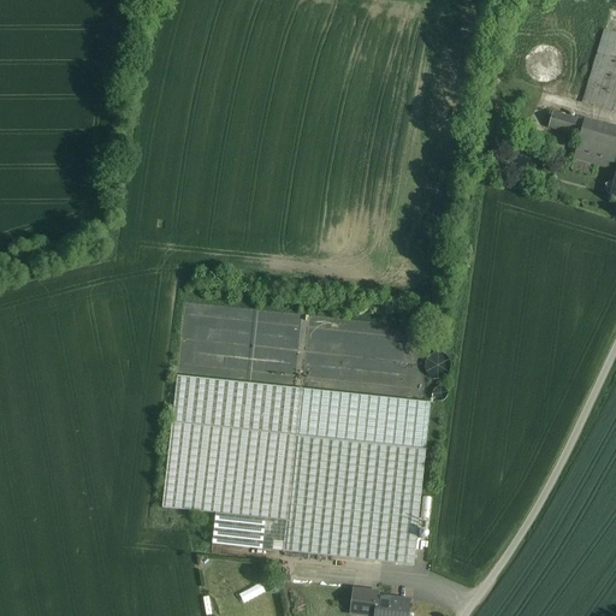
[(615,105),(615,34),(604,30),(585,96),(582,105),(614,114),(615,105)]
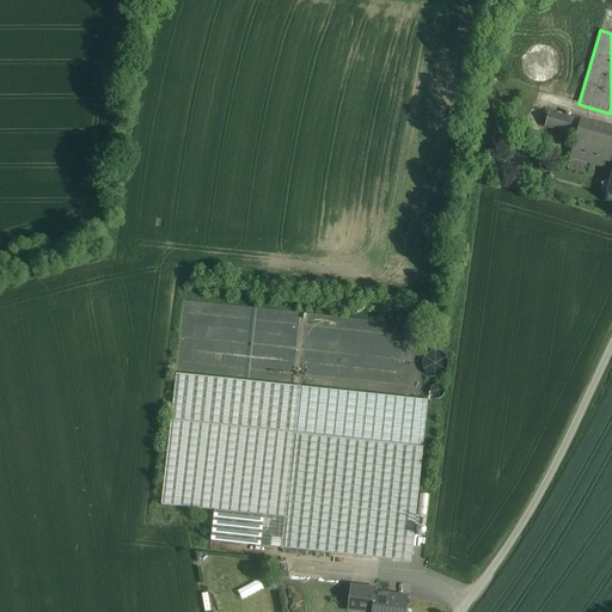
[(536,44),(531,48),(526,51),(522,57),(522,63),(524,71),(526,75),(531,80),(537,83),(543,83),(550,81),(555,78),(558,72),(561,66),(561,60),(558,54),(554,49),(549,46),(543,44),(536,44)]
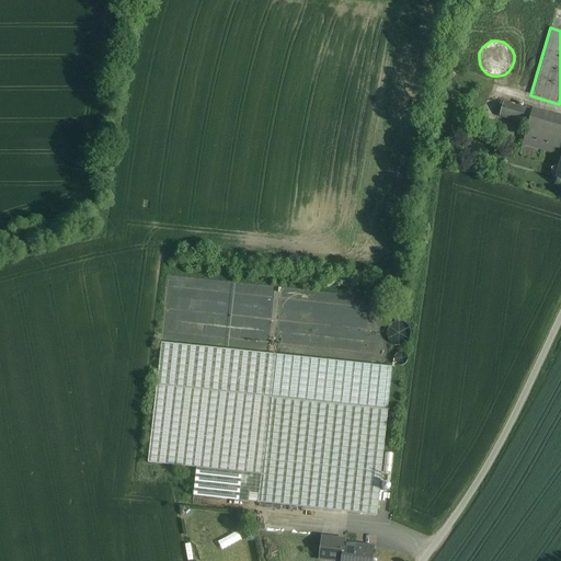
[(528,126),(531,111),(503,103),(500,118),(528,126)]
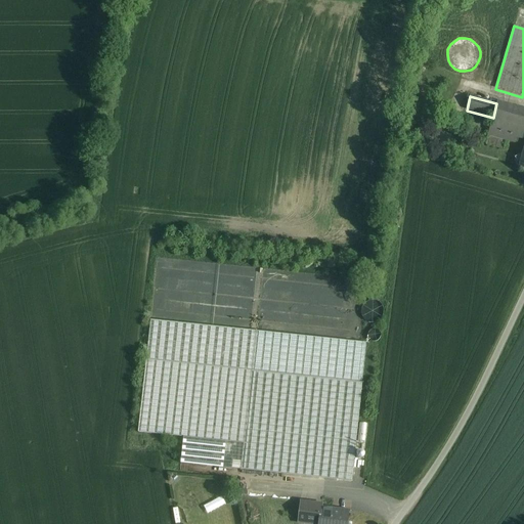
[(523,108),(496,102),(496,103),(493,118),(488,137),(504,141),(516,144),(517,139),(522,141),(523,138),(523,133),(523,108)]
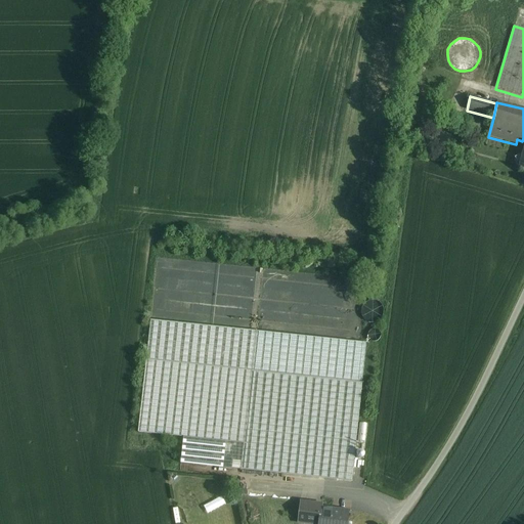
[(410,108),(404,113),(408,118),(413,126),(424,119),(415,105),(410,108)]
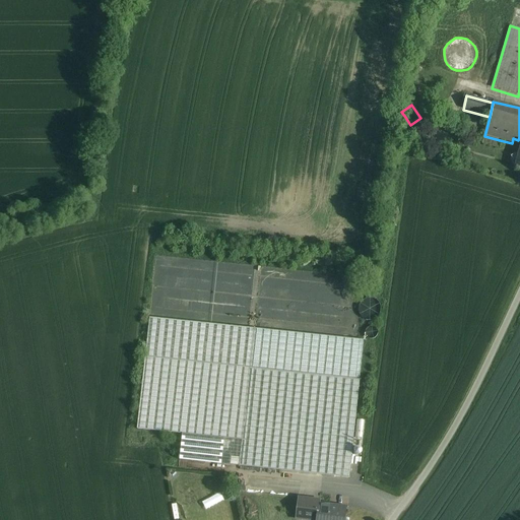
[(500,140),(484,136),(483,138),(482,143),(498,147),(500,140)]
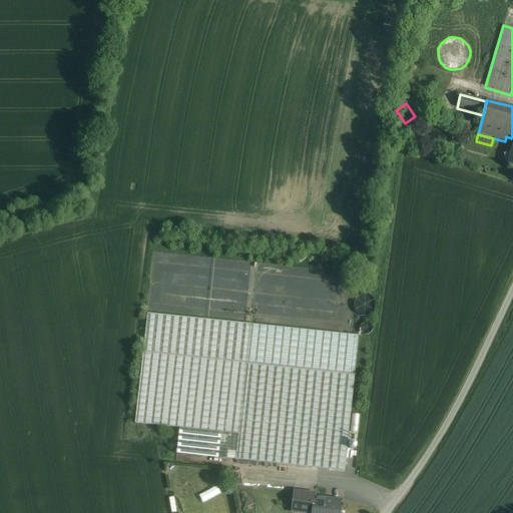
[(354,309),(356,313),(360,316),(364,317),(368,316),(372,314),(375,311),(376,307),(376,303),(374,299),(371,296),(367,295),(363,295),(359,296),(355,300),(354,304),(354,309)]
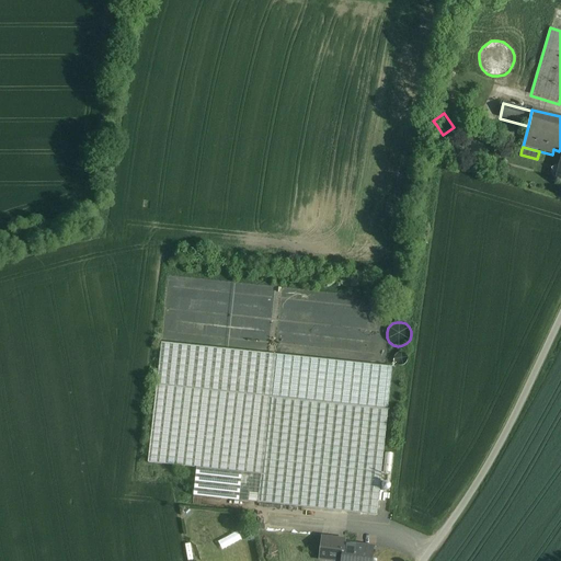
[(162,343),(157,386),(270,398),(388,410),(392,367),(378,365),(162,343)]
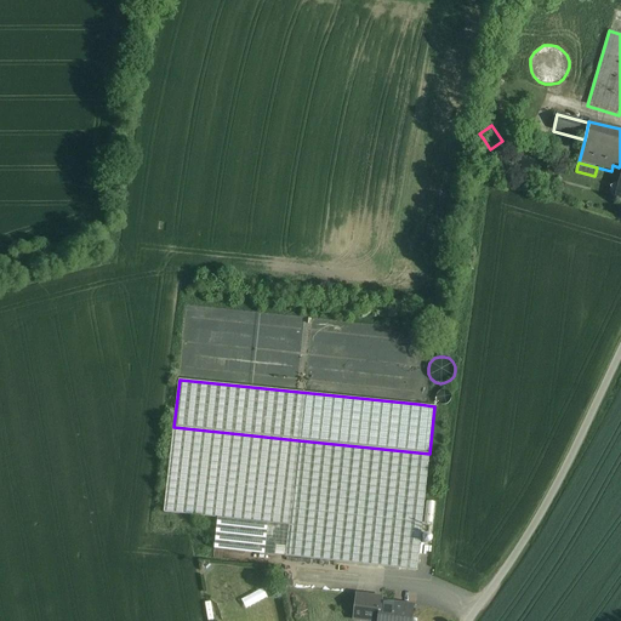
[(436,400),(438,403),(440,405),(444,405),(446,405),(449,403),(451,400),(451,398),(451,394),(450,392),(448,391),(444,389),(442,389),(438,391),(437,393),(436,397),(436,400)]
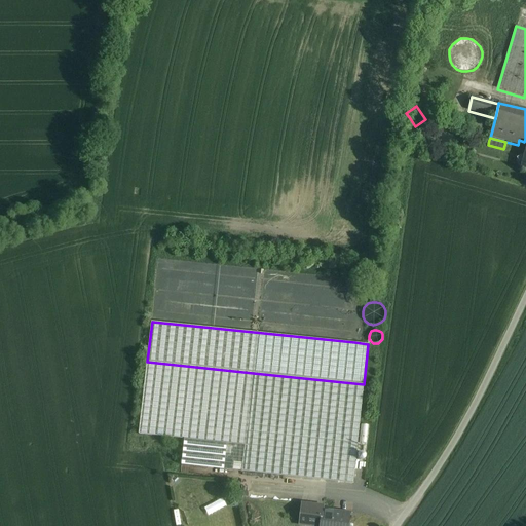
[(139,434),(184,439),(227,444),(246,446),(253,373),(147,362),(139,434)]
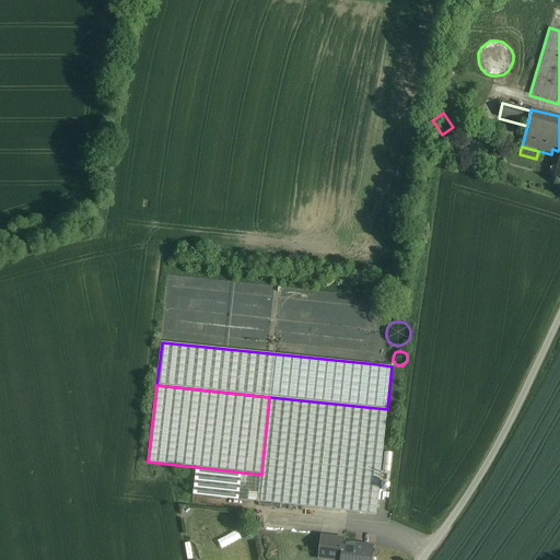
[(261,475),(242,473),(238,501),(375,515),(387,409),(269,397),(261,475)]
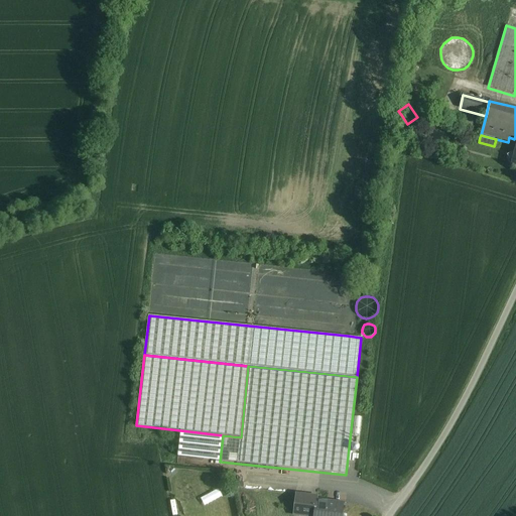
[(178,457),(220,462),(223,435),(180,430),(178,457)]
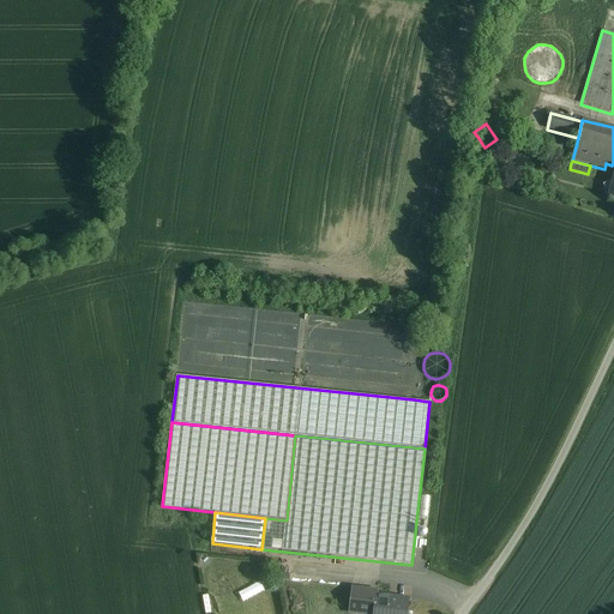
[(377,591),(353,589),(350,612),(367,613),(373,613),(375,595),(377,595),(377,591)]
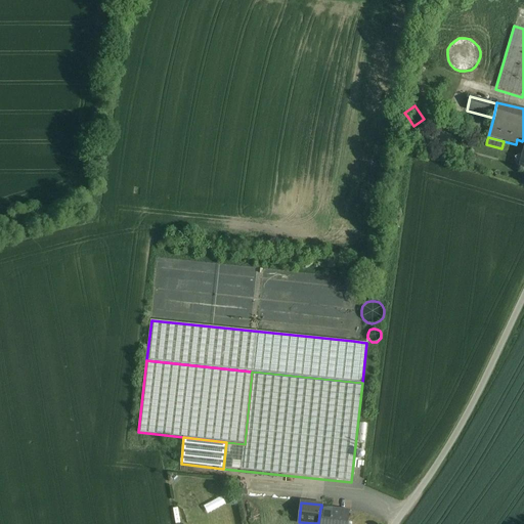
[(321,508),(320,508),(318,523),(347,523),(348,514),(333,512),(333,510),(321,508)]
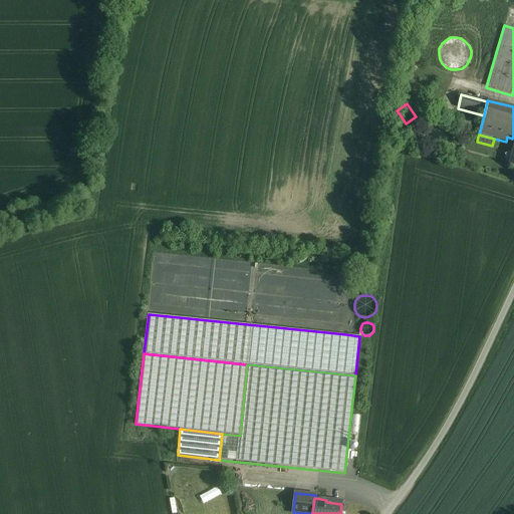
All buildings are outlined.
